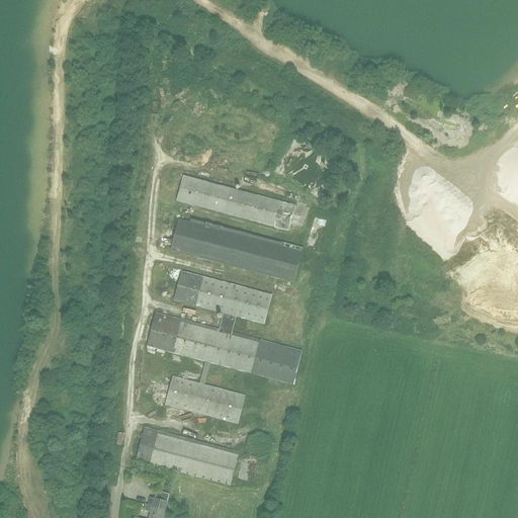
[(176,200),(288,231),(295,206),(182,176),(176,200)]
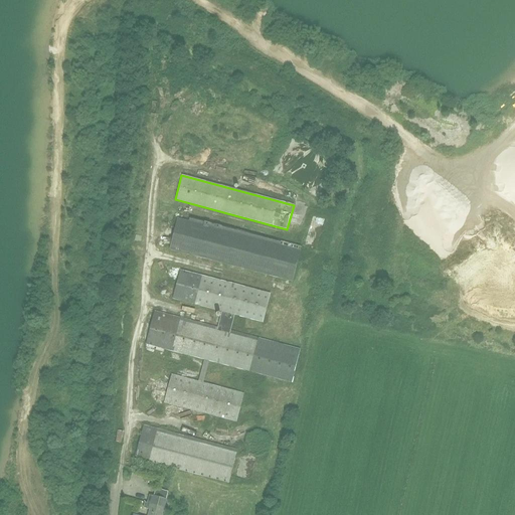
[(177,219),(170,249),(290,279),(298,244),(189,217),(188,221),(177,219)]
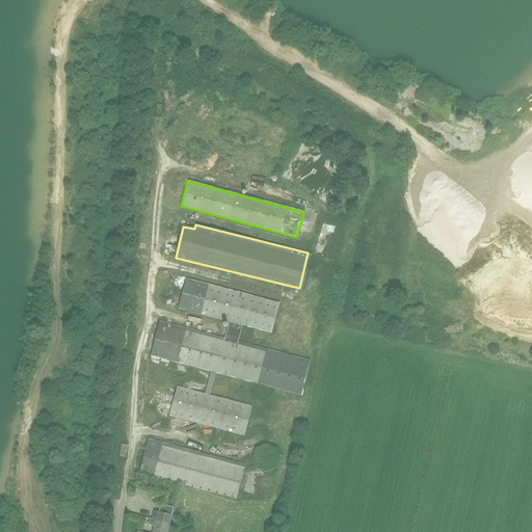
[(271,334),(278,304),(186,280),(179,310),(229,322),(242,326),(271,334)]
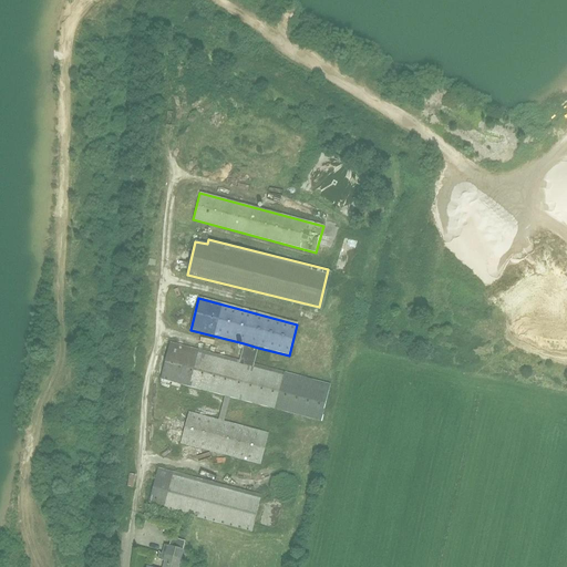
[(321,421),(330,384),(254,364),(258,348),(244,343),(239,361),(171,342),(161,379),(225,395),(229,398),(321,421)]
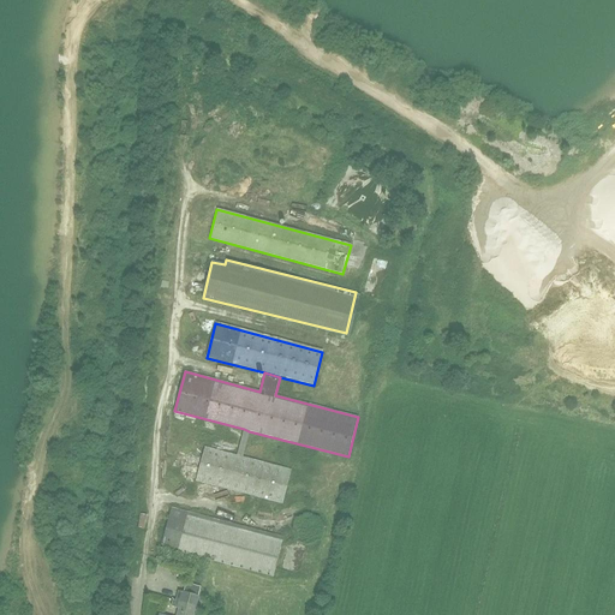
[(243,458),(249,431),(244,429),(237,457),(204,448),(196,482),(282,505),(291,470),(243,458)]
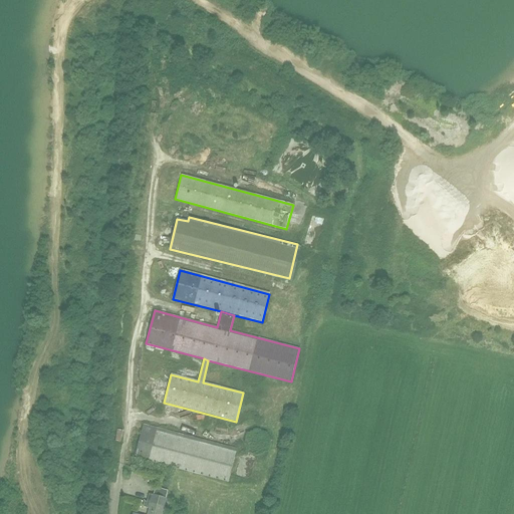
[(143,425),(135,458),(228,482),(237,450),(143,425)]
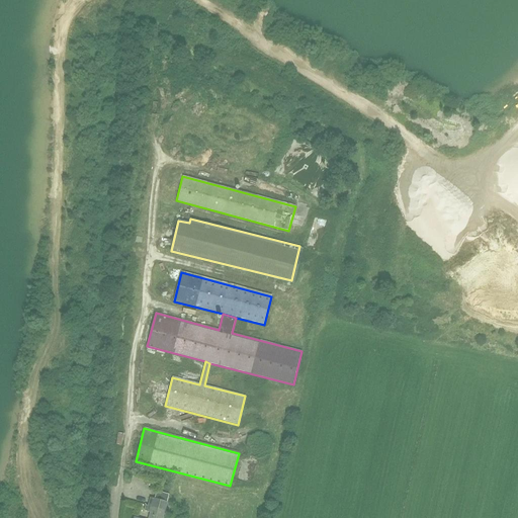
[(171,493),(176,476),(167,473),(163,490),(171,493)]
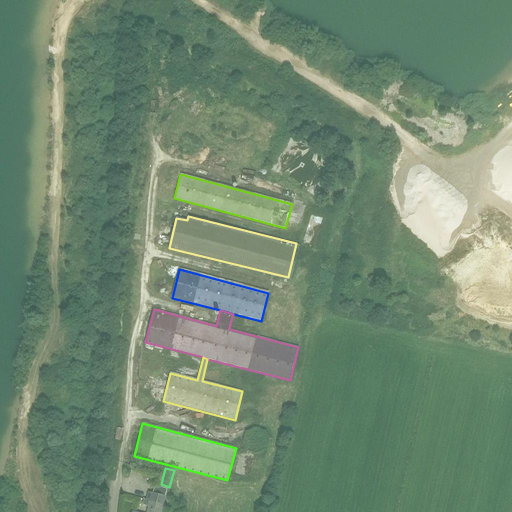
[(160,511),(165,497),(156,494),(148,492),(146,500),(143,499),(142,505),(148,506),(146,511),(133,511),(132,511),(160,511)]
